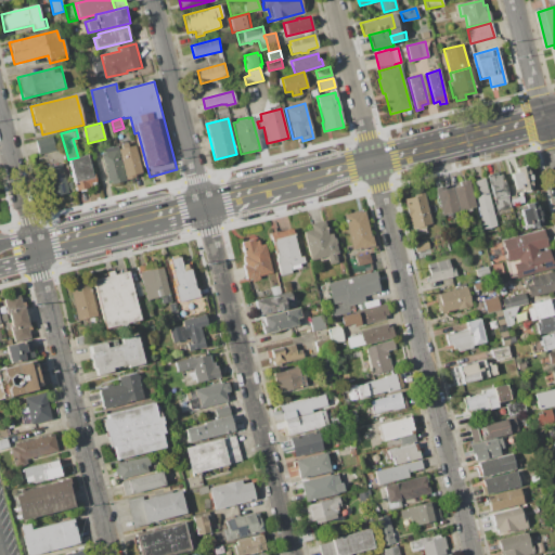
[(35,141),(52,137),(56,151),(39,155),(35,141)]
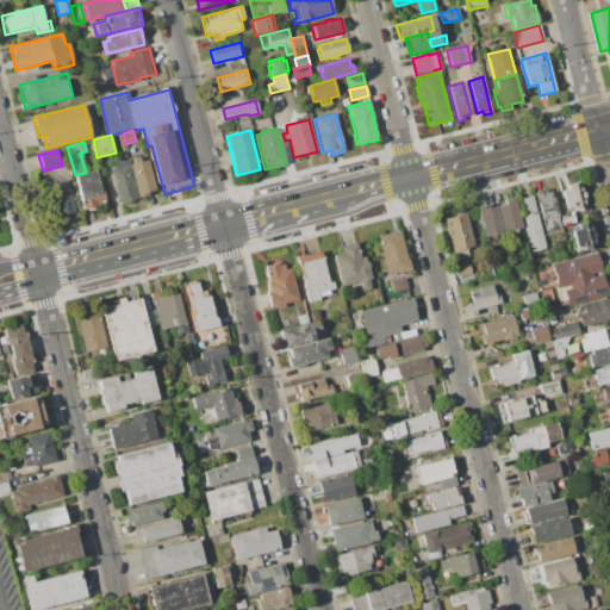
[(129,165),(134,163),(144,161),(148,160),(156,193),(137,198),(129,165)]
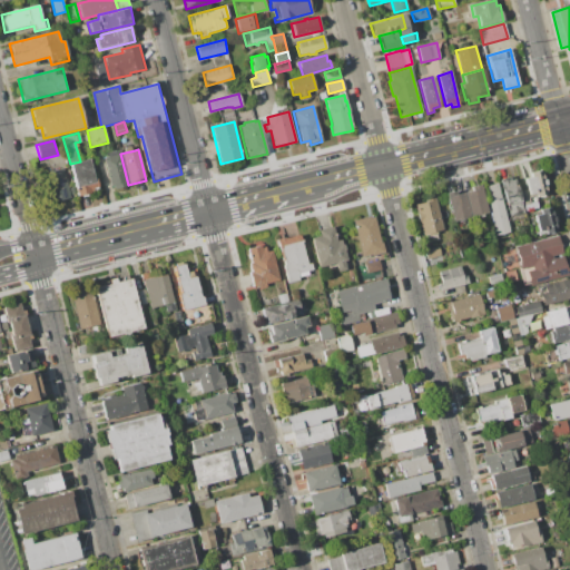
[(119,150),(120,154),(128,185),(114,189),(112,185),(110,186),(104,158),(108,157),(107,154),(119,150)]
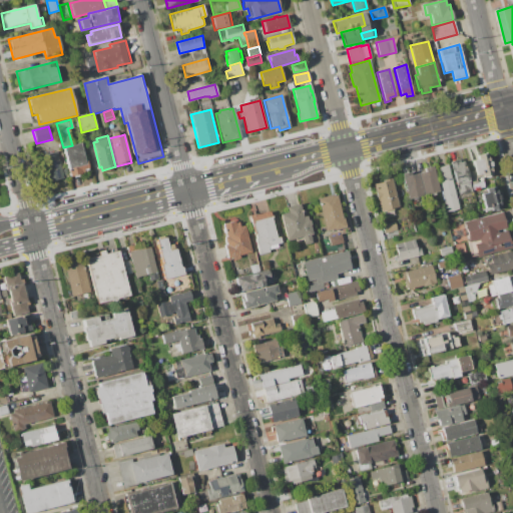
[(63,147),(72,145),(80,143),(85,161),(87,160),(89,167),(87,168),(88,171),(79,174),(79,175),(73,177),(73,175),(69,176),(66,165),(67,165),(67,163),(65,164),(64,159),(66,159),(64,154),(63,154),(62,151),(64,151),(63,147)]
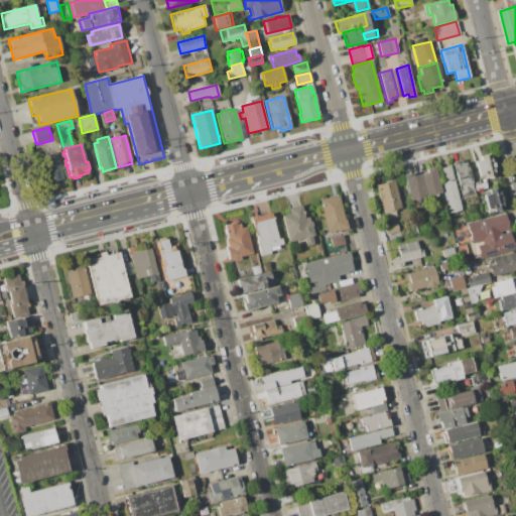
[(63,180),(48,184),(40,156),(56,152),(63,180)]
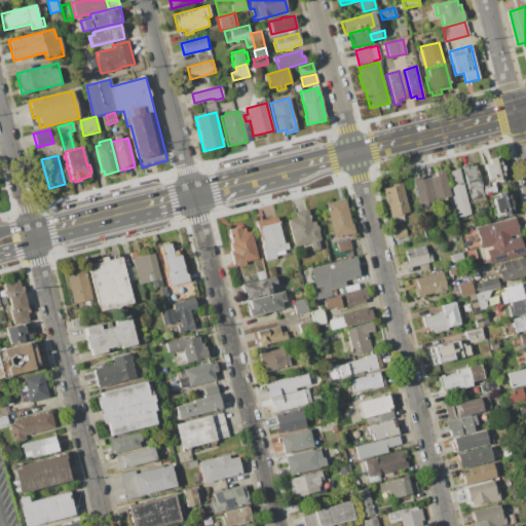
[(484,165),(490,163),(489,159),(500,157),(502,165),(502,164),(504,170),(503,171),(505,180),(489,184),(484,165)]
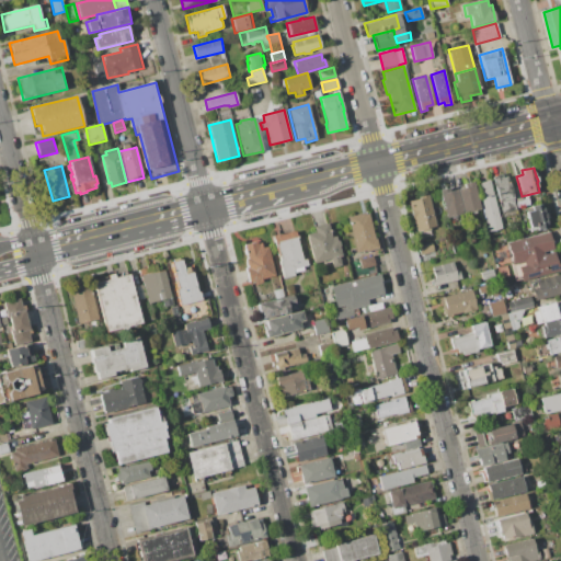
[(515,209),(500,214),(490,176),(501,174),(502,178),(506,176),(515,209)]
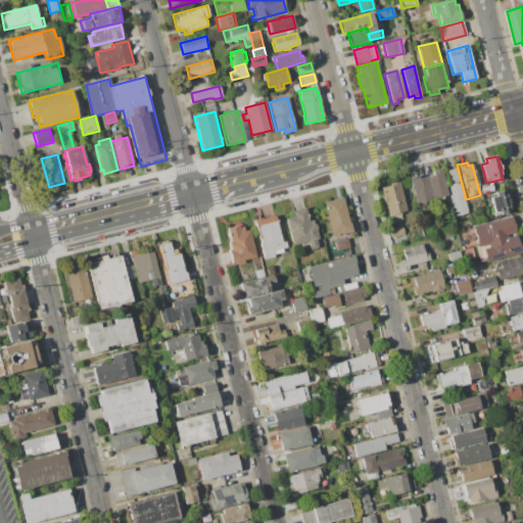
[(442,172),(457,169),(468,212),(455,217),(442,172)]
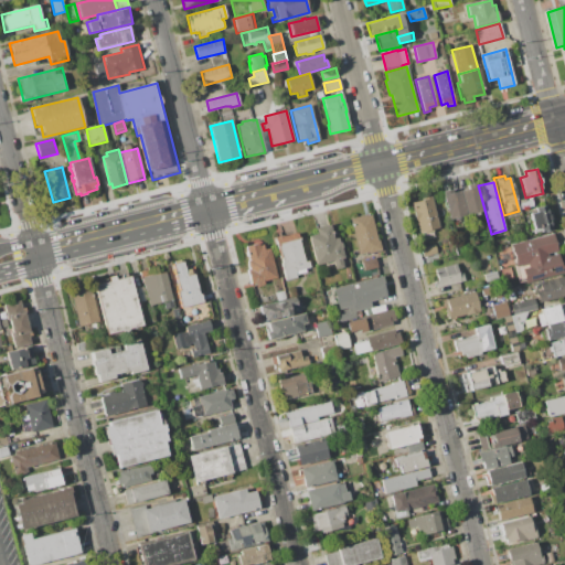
[(460,191),(468,189),(467,185),(477,183),(483,211),(466,215),(460,191)]
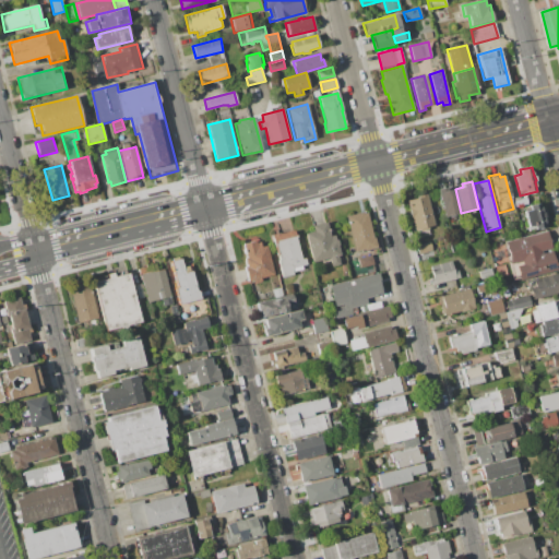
[(520,200),(513,202),(510,188),(516,186),(520,200)]
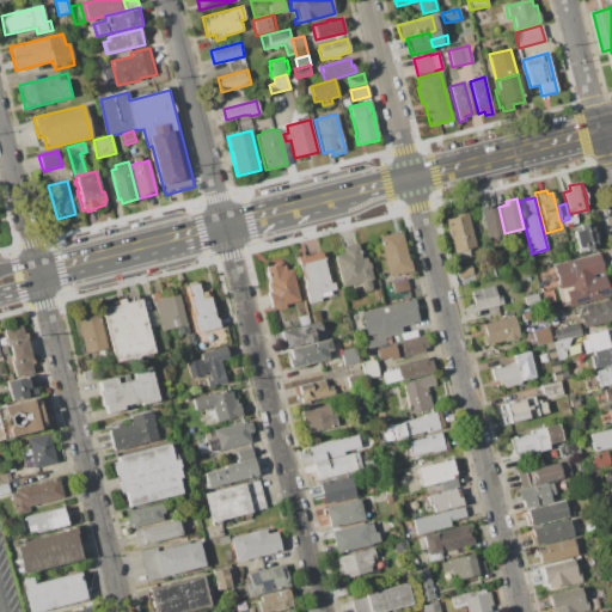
[(505,233),(487,238),(478,208),(489,206),(490,209),(499,207),(505,233)]
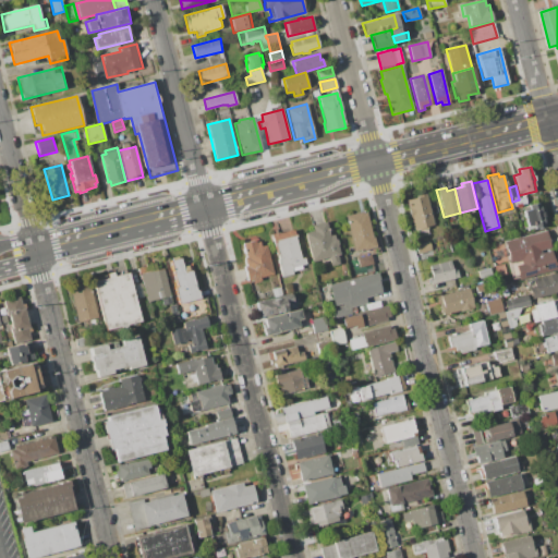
[(405,201),(415,197),(415,196),(425,193),(434,225),(427,226),(429,233),(419,237),(416,229),(413,230),(405,201)]
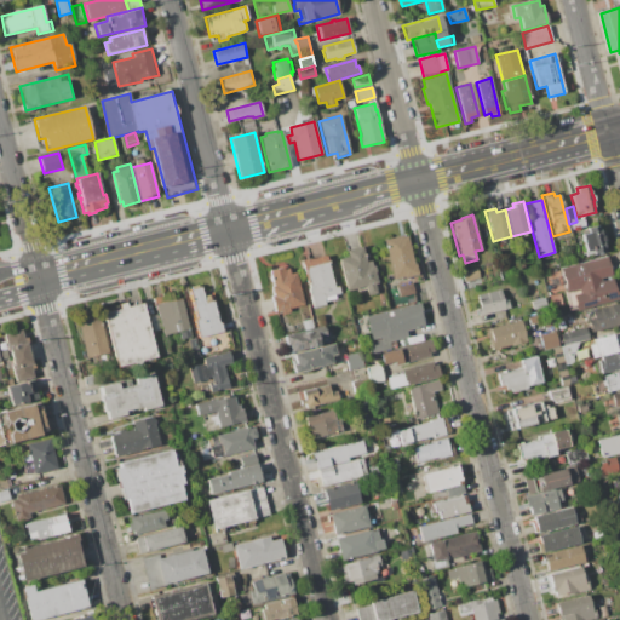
[(585,227),(570,230),(569,224),(577,222),(584,219),(585,227)]
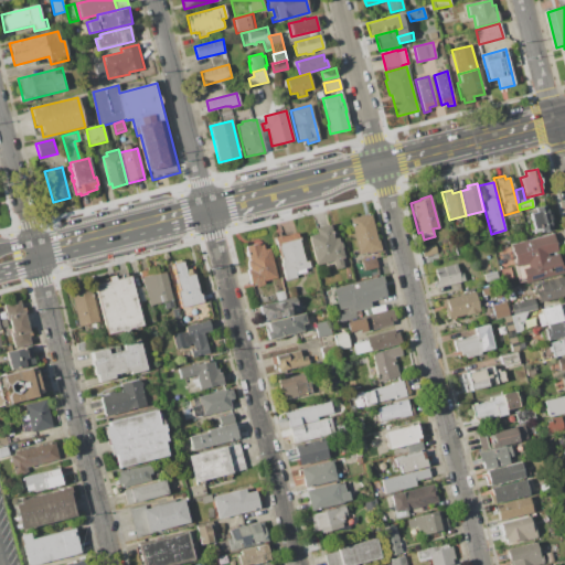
[(528,210),(545,205),(547,211),(551,210),(554,220),(550,221),(552,231),(542,233),(541,228),(533,231),(528,210)]
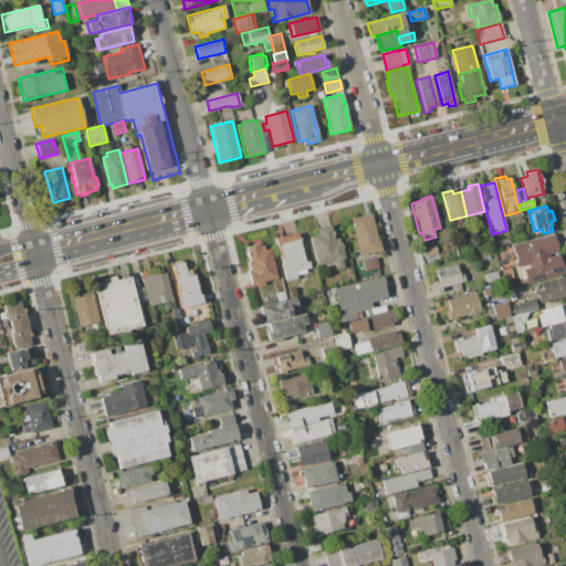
[(350,219),(367,215),(367,216),(371,215),(378,241),(380,241),(383,250),(360,255),(350,219)]
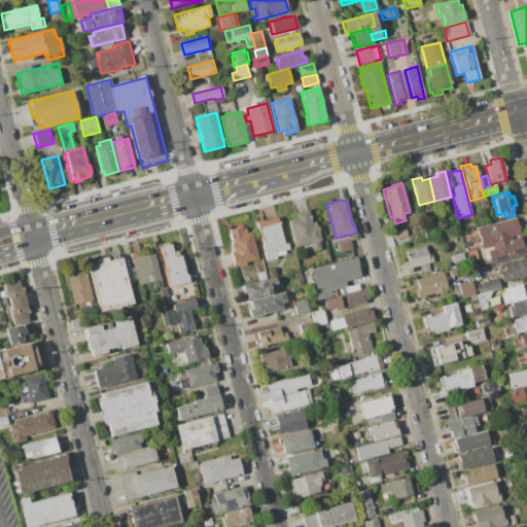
[(307,209),(311,223),(315,222),(316,226),(318,226),(319,232),(318,232),(320,239),(321,239),(321,241),(319,242),(321,249),(312,251),(310,244),(294,248),(287,220),(294,218),(293,213),(307,209)]
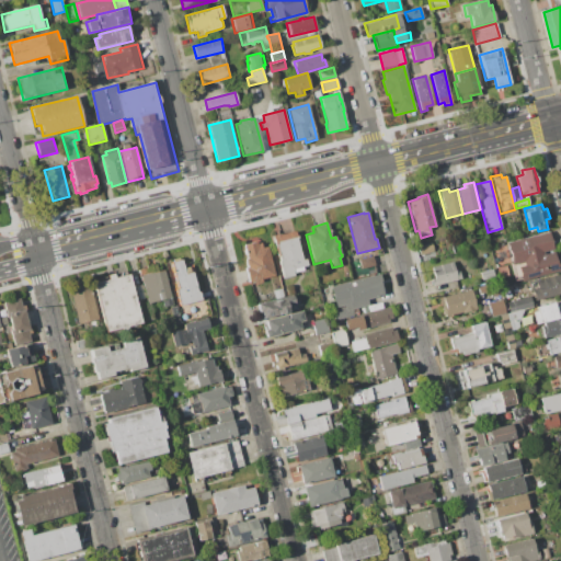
[(272,237),(296,231),(302,259),(306,258),(308,265),(302,267),(304,271),(294,273),(295,275),(283,278),(272,237)]
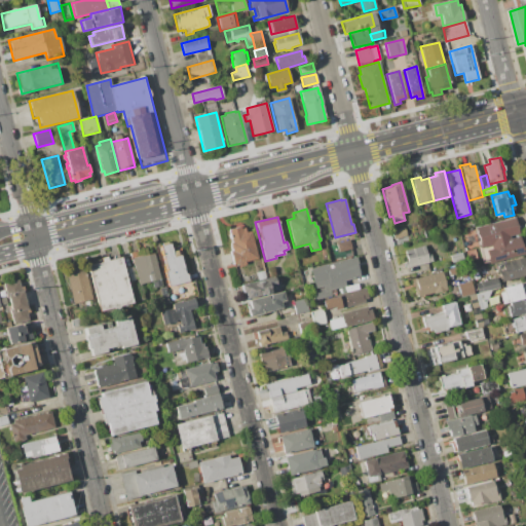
[(476,228),(515,218),(519,234),(510,236),(511,238),(520,236),(521,242),(524,241),(525,250),(525,255),(490,264),(489,264),(486,251),(492,250),(491,246),(481,248),(476,228)]
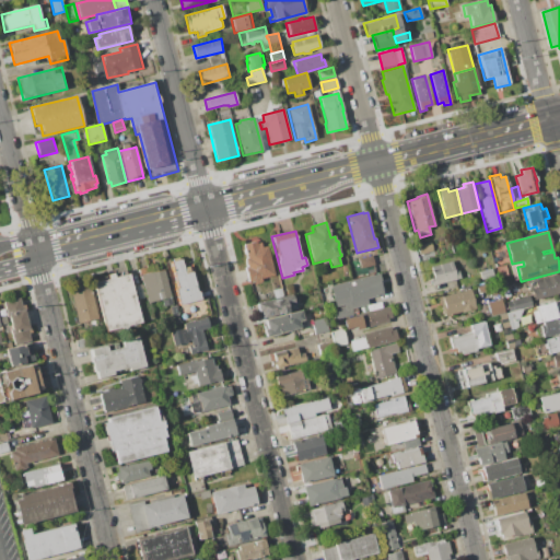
[(266,246),(273,276),(261,279),(261,281),(254,283),(253,281),(248,282),(244,268),(247,267),(245,258),(246,258),(243,245),(256,242),(256,244),(260,243),(261,248),(266,246)]
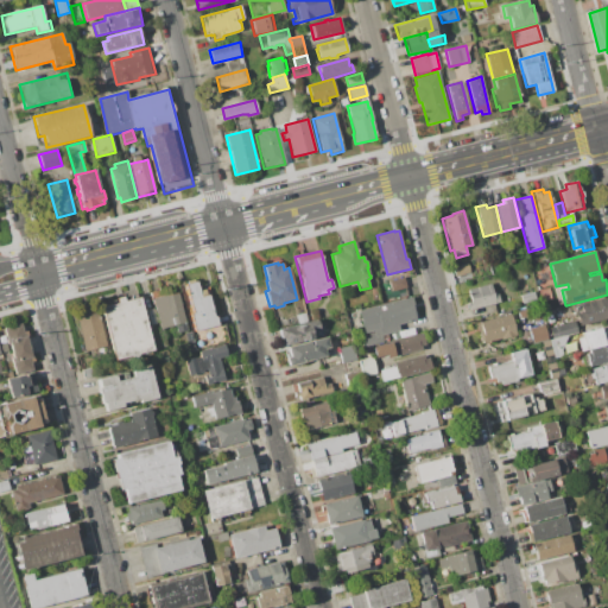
[(453,267),(468,263),(470,273),(455,277),(453,267)]
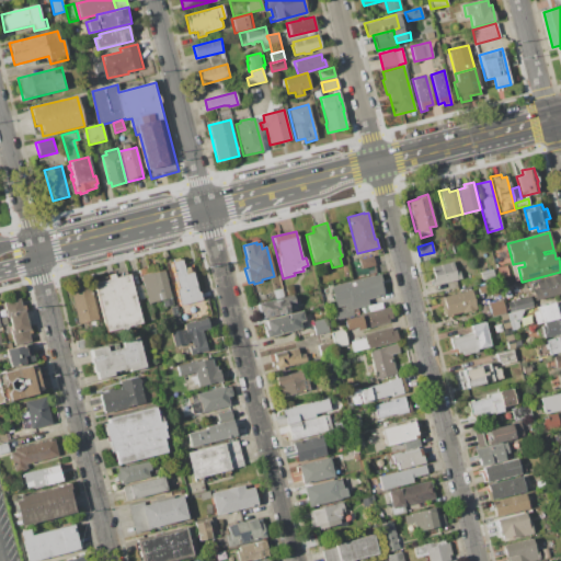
[(358,260),(374,255),(376,264),(361,268),(358,260)]
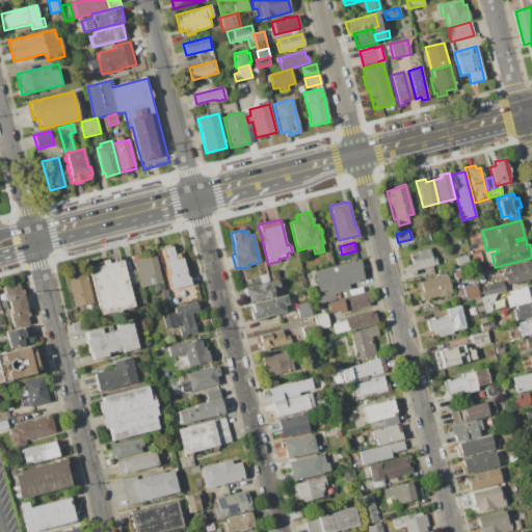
[(190,285),(170,290),(166,274),(168,274),(166,268),(164,263),(165,263),(164,259),(163,259),(162,255),(163,255),(161,249),(163,248),(162,246),(169,244),(170,247),(171,246),(174,255),(179,254),(181,258),(182,258),(188,277),(190,285)]
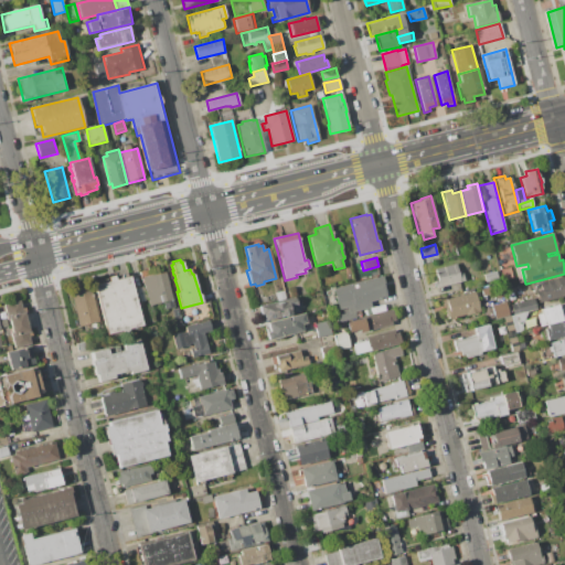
[(434,269),(456,264),(458,273),(461,272),(465,280),(438,288),(434,269)]
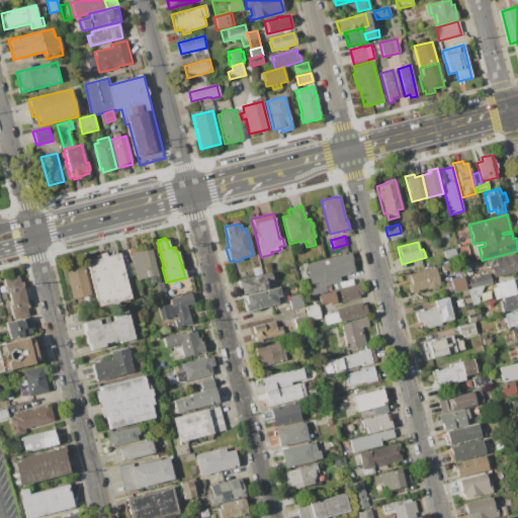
[(132,263),(127,250),(144,246),(145,251),(151,249),(160,281),(150,283),(148,277),(136,280),(135,276),(132,263)]
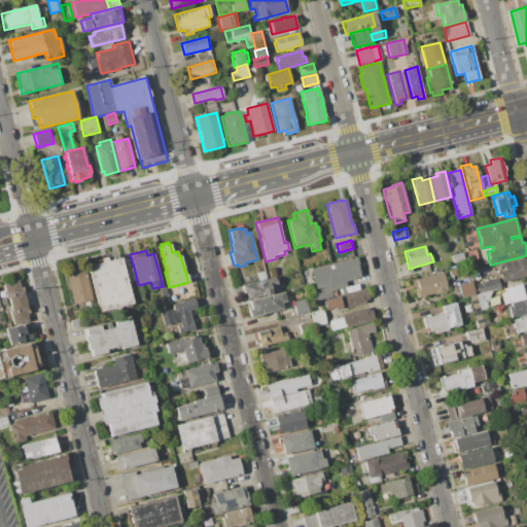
[(451,256),(463,253),(463,254),(464,254),(466,258),(464,259),(465,260),(453,265),(451,256)]
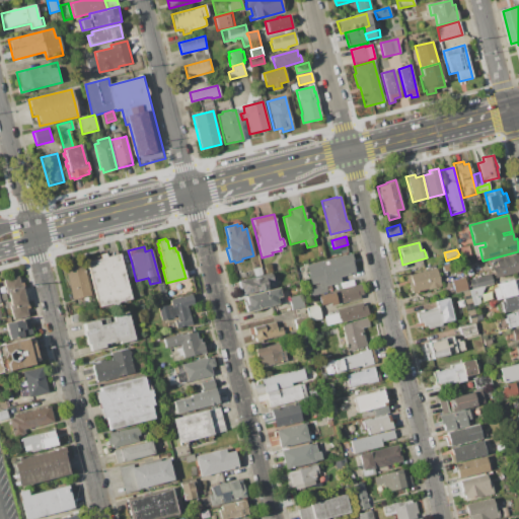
[(86,263),(98,260),(97,255),(104,253),(105,257),(119,254),(130,299),(117,303),(119,307),(110,309),(109,304),(98,307),(86,263)]
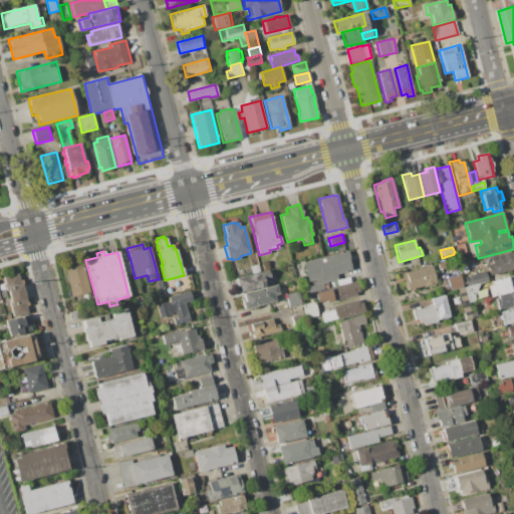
[(303,263),(347,251),(352,270),(337,274),(338,279),(316,285),(315,280),(308,282),(303,263)]
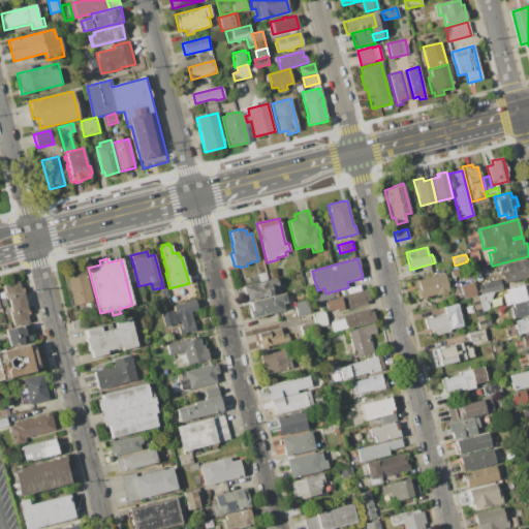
[(528,276),(504,283),(502,273),(506,272),(504,265),(528,258),(528,276)]
